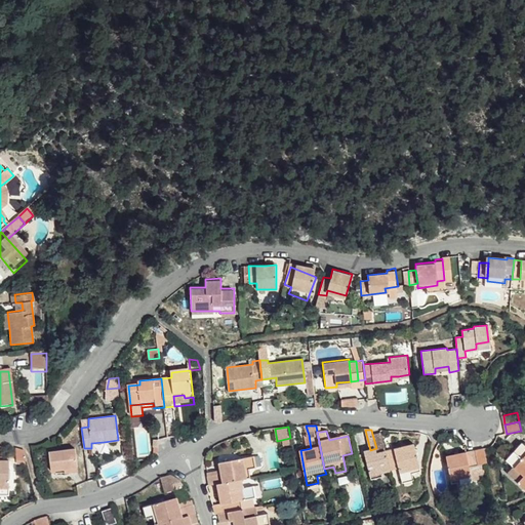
[(387,450),(381,432),(372,434),(376,448),(370,450),(365,451),(371,480),(382,477),(381,472),(391,471),(387,450)]
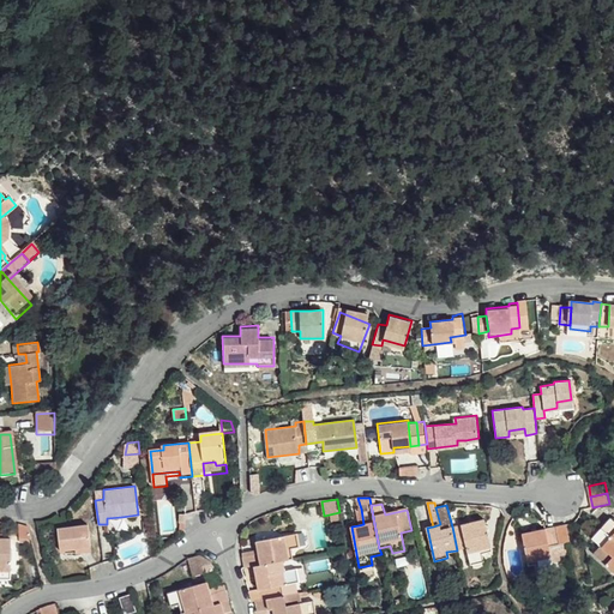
[(602,528),(613,539),(613,519),(612,517),(602,528)]
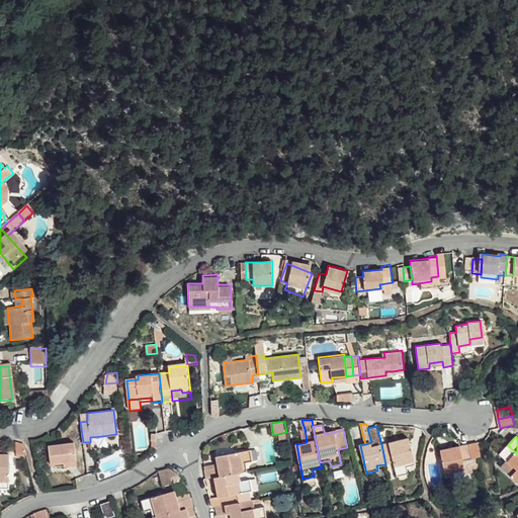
[(63,458),(75,457),(73,437),(47,440),(49,459),(55,459),(63,458)]
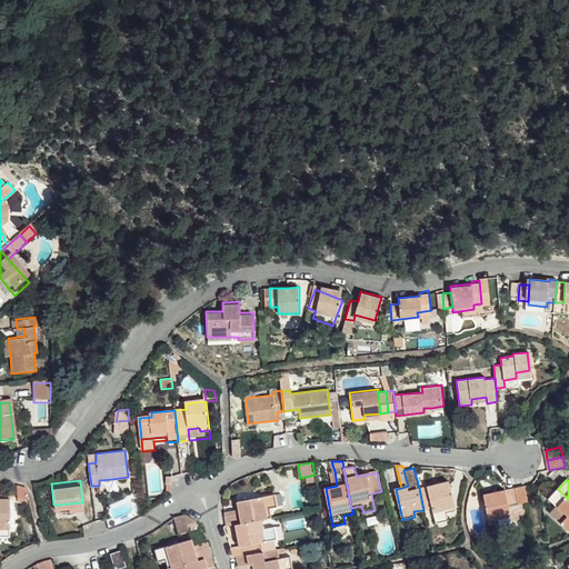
[(449,481),(419,488),(423,510),(432,508),(437,522),(448,520),(447,512),(456,510),(449,481)]
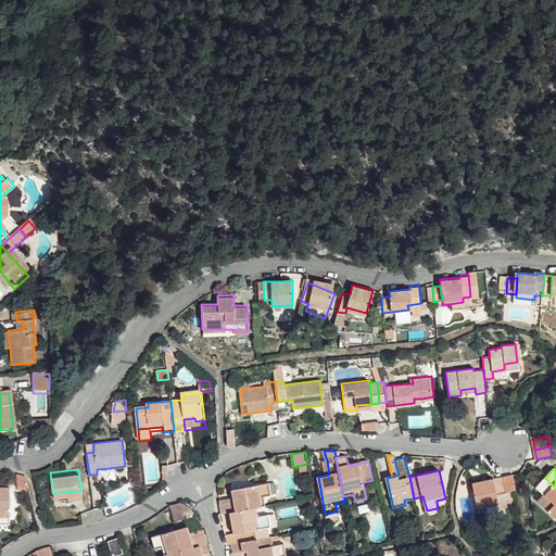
[(25,476),(19,475),(19,484),(27,484),(25,476)]
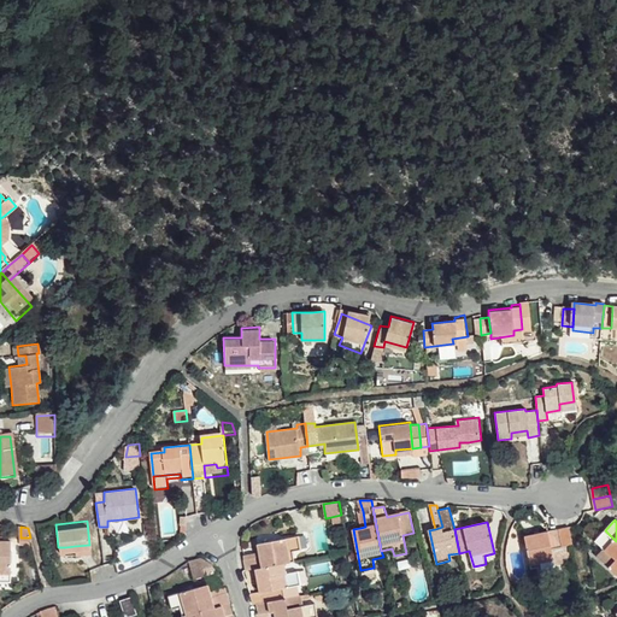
[(570,528),(560,530),(563,546),(574,544),(570,528)]
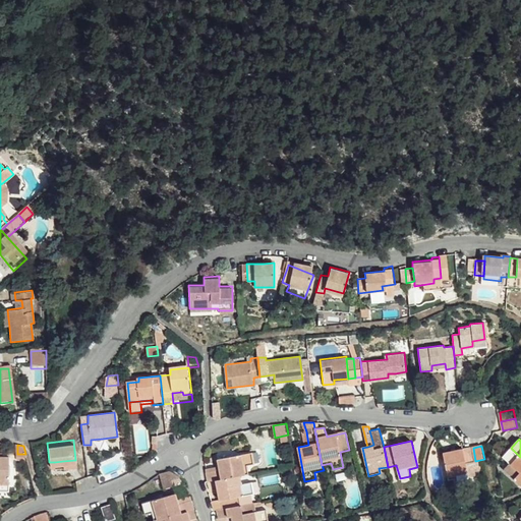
[(475,461),(473,448),(444,453),(449,479),(458,477),(460,484),(469,482),(466,462),(475,461)]
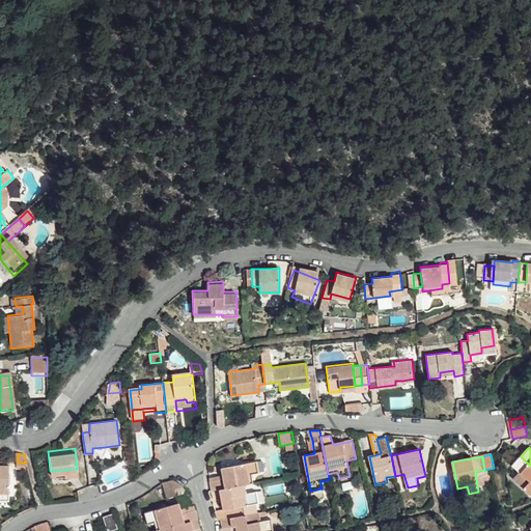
[(530,494),(530,466),(521,456),(513,466),(521,472),(514,479),(530,494)]
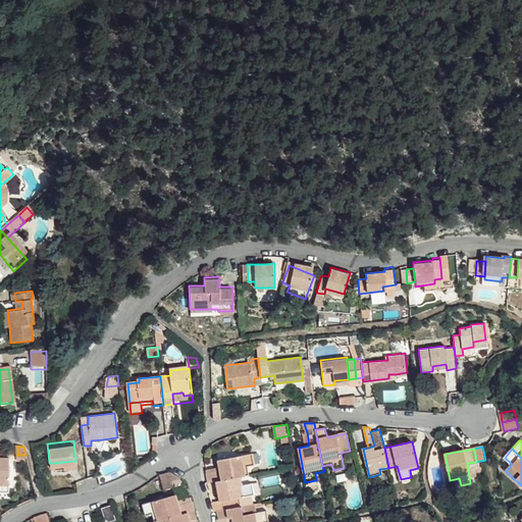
[(241,476),(249,475),(248,466),(255,465),(253,454),(218,460),(219,467),(219,471),(207,474),(209,482),(217,481),(241,476)]
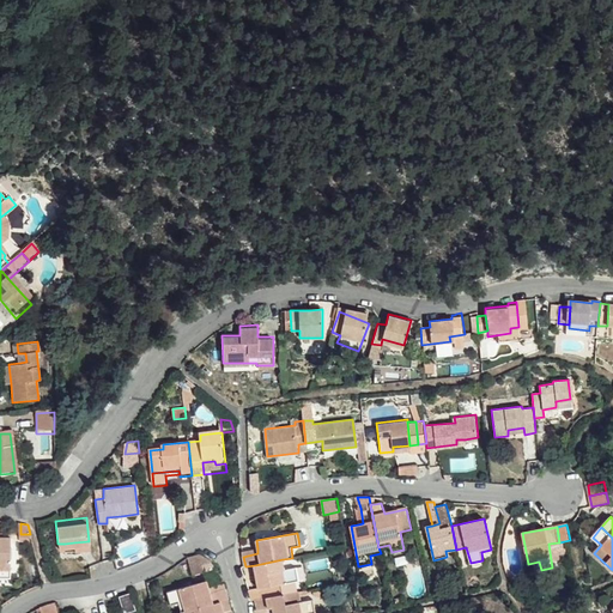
[(0,536),(0,577),(12,577),(11,536),(0,536)]
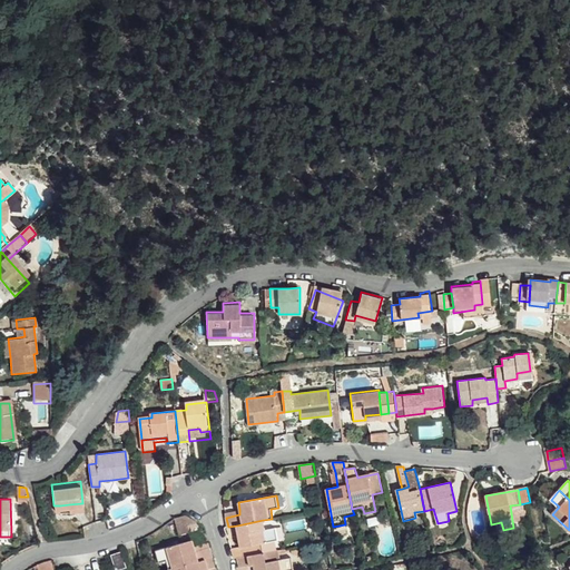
[(177,513),(175,514),(180,536),(190,532),(189,527),(185,512),(183,512),(177,513)]
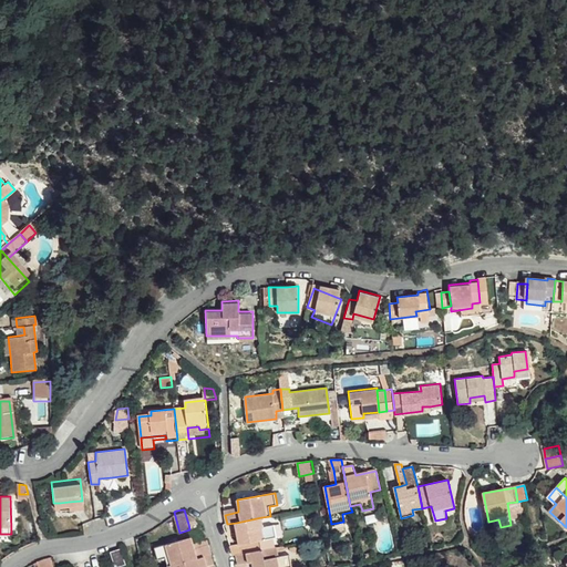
[(187,509),(184,509),(188,524),(203,521),(202,518),(199,516),(196,514),(192,511),(187,509)]
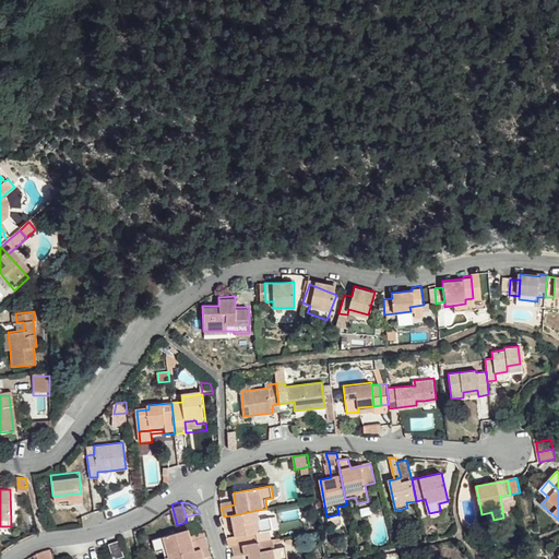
[(260,520),(258,510),(233,515),(236,536),(227,538),(229,547),(233,547),(258,542),(257,533),(272,530),(270,518),(260,520)]
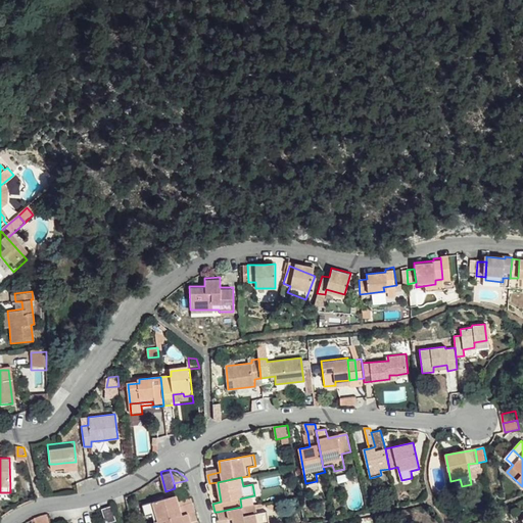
[(155,522),(196,512),(193,503),(180,507),(179,502),(177,495),(144,505),(147,516),(153,514),(155,522)]
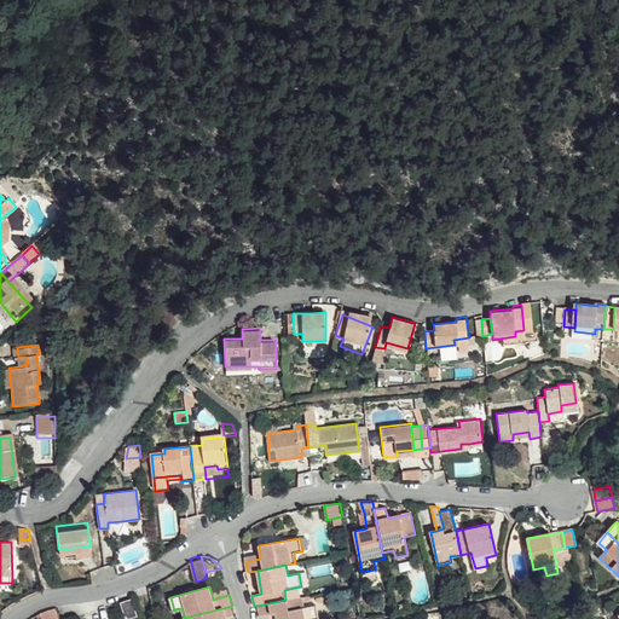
[(213,600),(229,595),(226,590),(212,594),(213,600)]
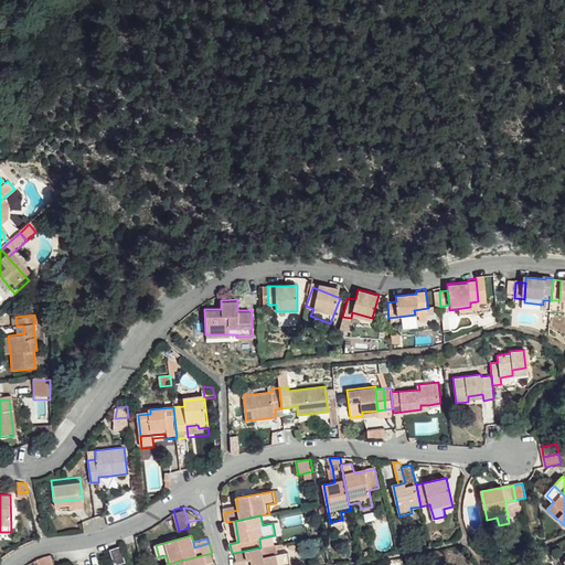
[(277,555),(276,545),(260,547),(235,553),(237,563),(251,561),(252,564),(287,564),(290,564),(288,553),(277,555)]
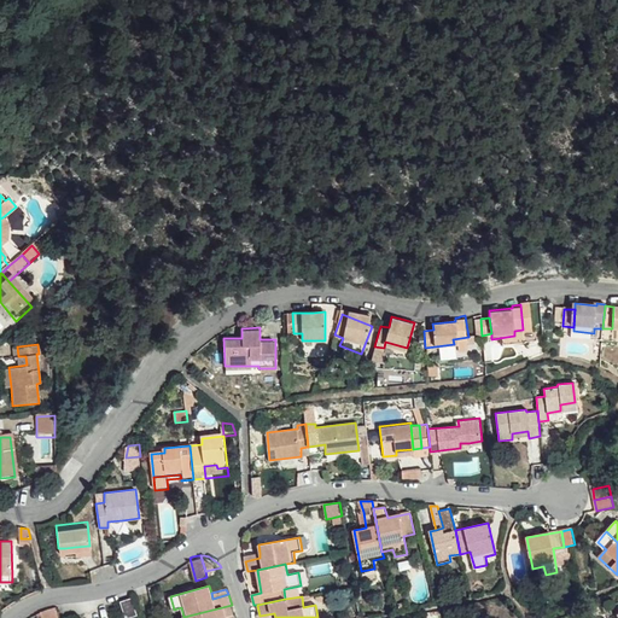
[(127,617),(138,616),(134,604),(122,606),(127,617)]
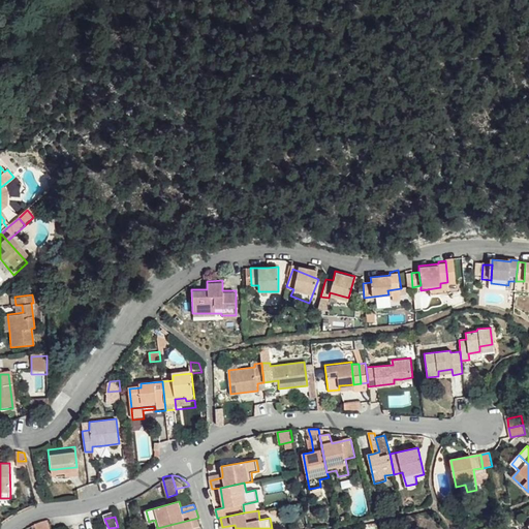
[(189,528),(200,526),(198,518),(157,528),(189,528)]
